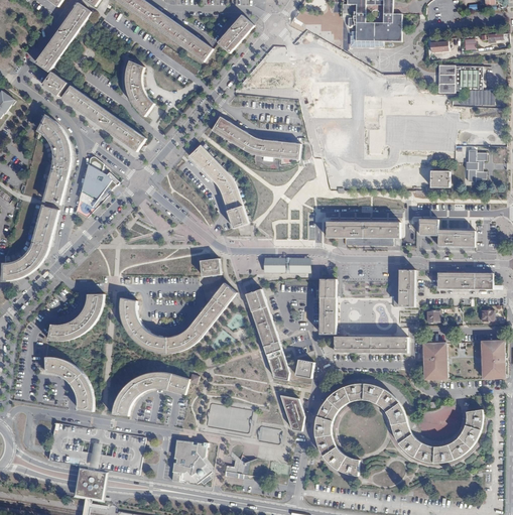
[(115,0),(203,61),(212,48),(143,0),(115,0)]
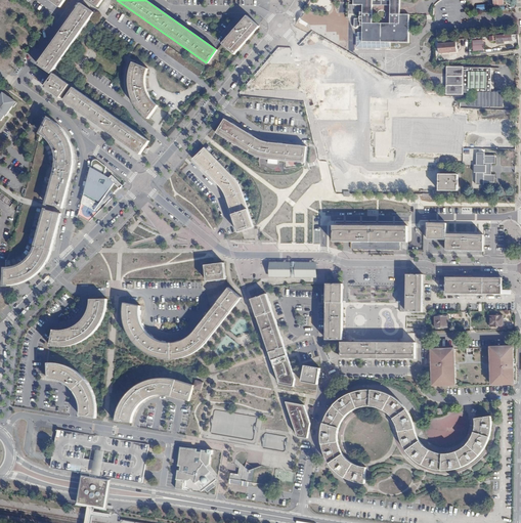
[(358,22),(357,26),(359,26),(359,37),(384,36),(384,41),(405,42),(406,13),(397,13),(396,0),(350,0),(351,4),(360,4),(360,11),(357,11),(357,15),(357,22),(358,22)]
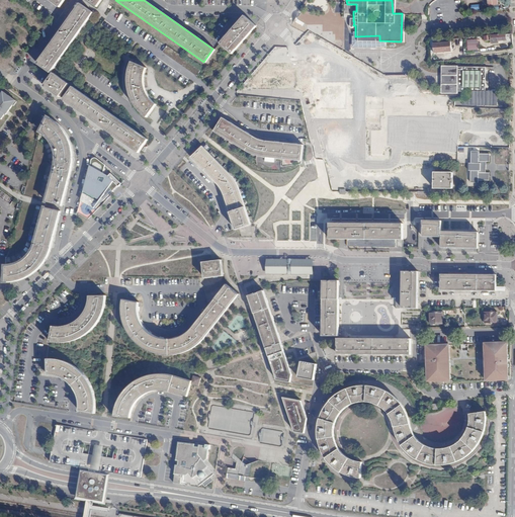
[(39,57),(35,63),(38,66),(34,71),(46,79),(41,85),(57,96),(66,83),(51,72),(50,73),(48,72),(90,11),(78,2),(57,32),(39,57)]
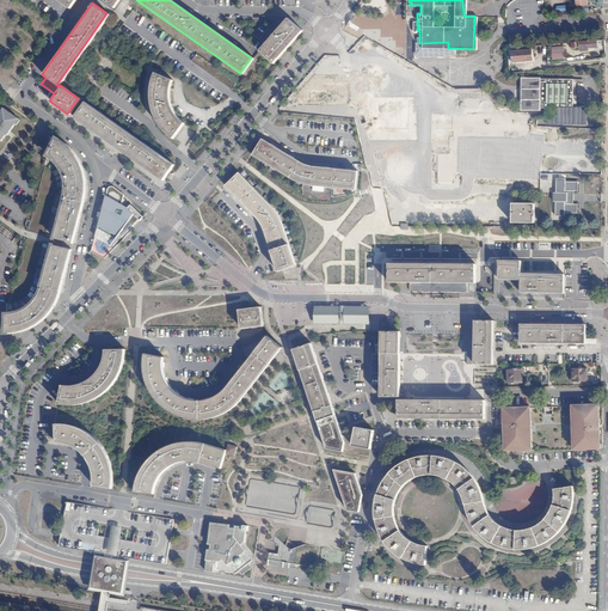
[(286,18),(257,50),(271,62),(299,30),(286,18)]
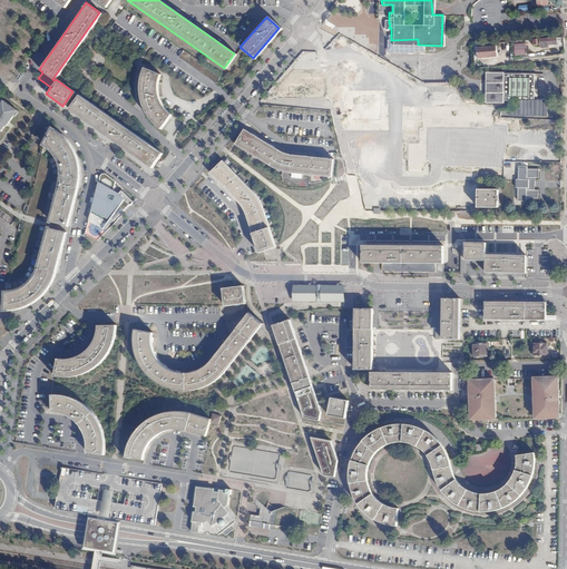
[(554,37),(537,38),(537,47),(544,46),(544,45),(554,43),(554,37)]
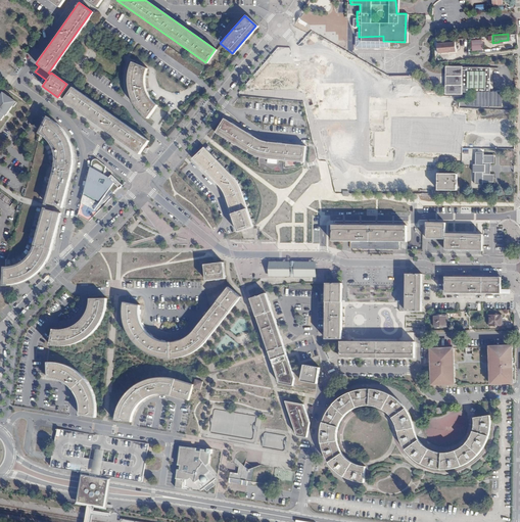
[(479,39),(469,39),(469,50),(480,49),(479,39)]
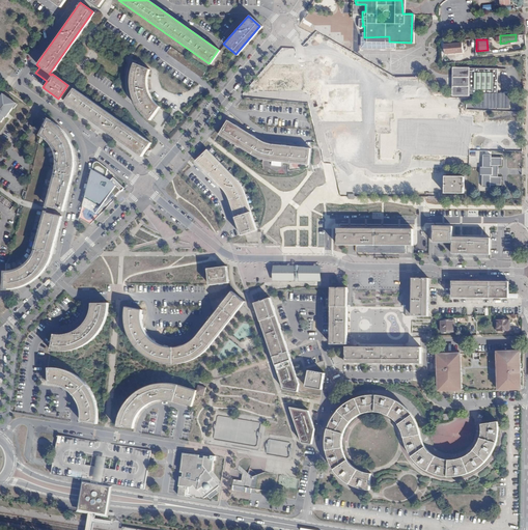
[(460,43),(442,44),(443,53),(461,52),(460,43)]
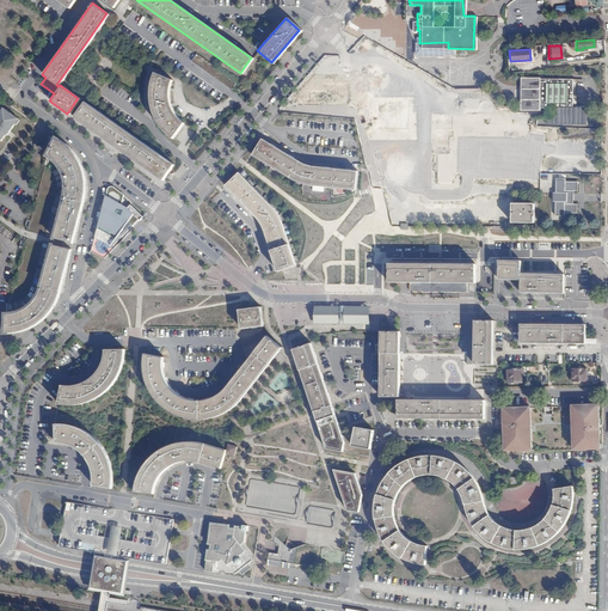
[(171,138),(182,122),(178,120),(174,116),(172,112),(170,108),(167,103),(167,98),(166,95),(167,89),(167,85),(170,79),(153,72),(151,78),(149,84),(148,91),(148,97),(148,101),(149,107),(152,111),(153,116),(157,122),(159,126),(163,130),(166,133),(171,138)]
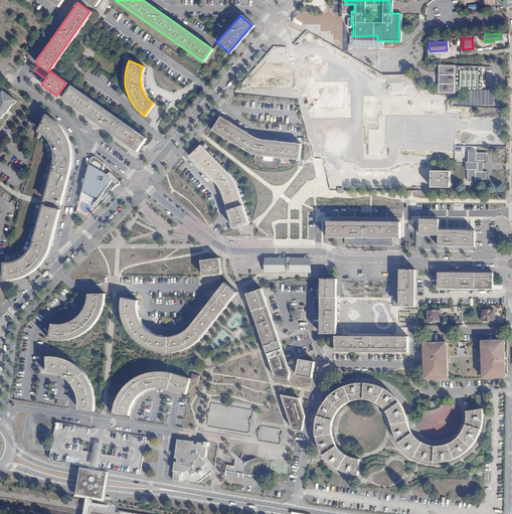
[(492,104),(492,91),(480,90),(480,65),(453,65),(453,64),(436,64),(436,92),(452,92),(452,90),(457,90),(457,104),(492,104)]
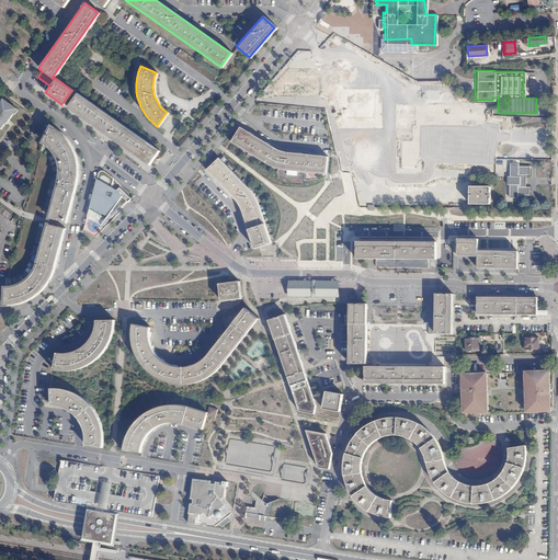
[(66,107),(147,164),(149,162),(157,150),(76,93),(66,107)]
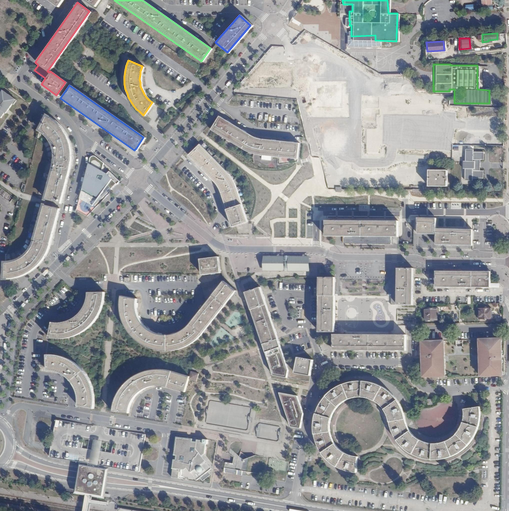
[(13,99),(0,90),(0,114),(2,112),(3,112),(13,99)]
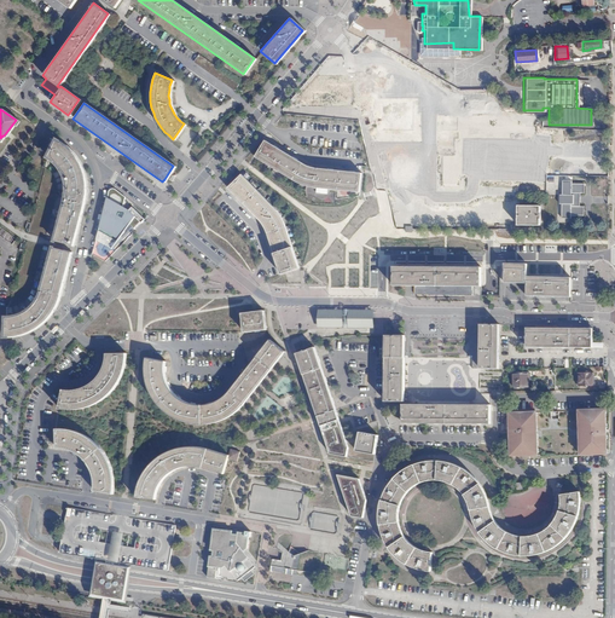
[(54,139),(46,155),(50,159),(54,162),(59,167),(62,172),(63,177),(64,183),(65,188),(64,194),(64,197),(53,240),(71,244),(81,207),(83,198),(85,190),(83,184),(83,178),(82,173),(79,165),(76,160),(71,154),(65,146),(61,143),(54,139)]
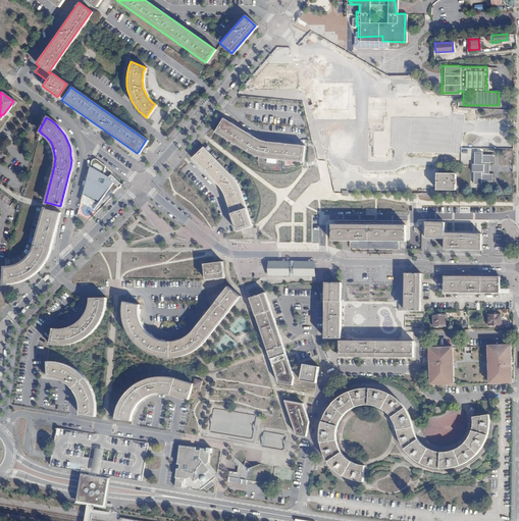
[(261,157),(301,161),(303,145),(283,143),(266,142),(261,141),(256,139),(251,136),(221,117),(213,132),(243,149),(250,153),(255,155),(261,157)]
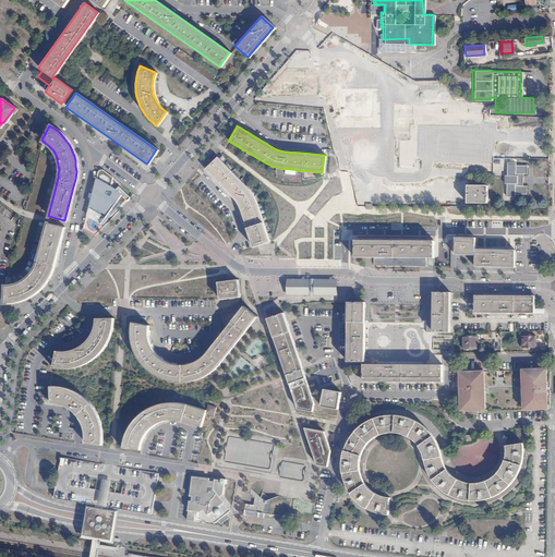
[(267,241),(267,239),(262,225),(256,209),(255,204),(252,197),(250,193),(246,189),(216,156),(219,153),(214,146),(207,153),(213,159),(203,168),(220,186),(232,197),(234,202),(237,205),(239,210),(251,246),(267,241)]
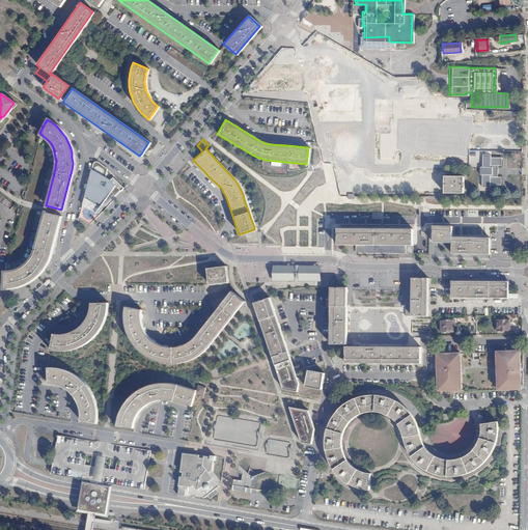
[(488,187),(488,184),(498,185),(498,176),(495,176),(495,165),(499,165),(499,157),(488,157),(488,155),(480,155),(480,166),(478,166),(477,174),(479,174),(479,186),(488,187)]
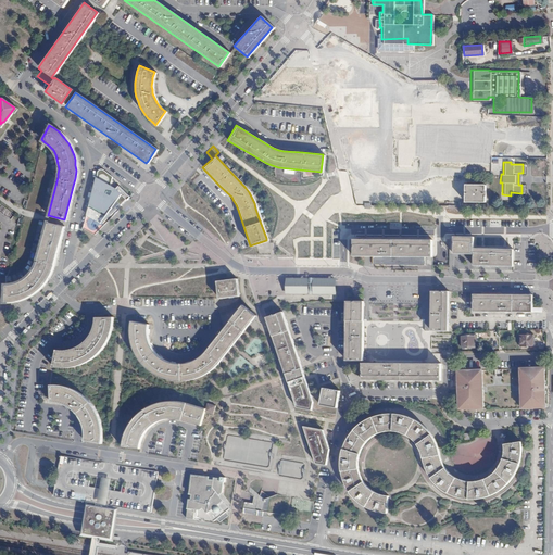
[(77,226),(89,234),(126,196),(114,185),(112,187),(108,184),(109,175),(99,167),(98,167),(97,167),(96,167),(95,168),(93,168),(93,169),(92,169),(92,171),(91,180),(90,180),(88,186),(77,226)]
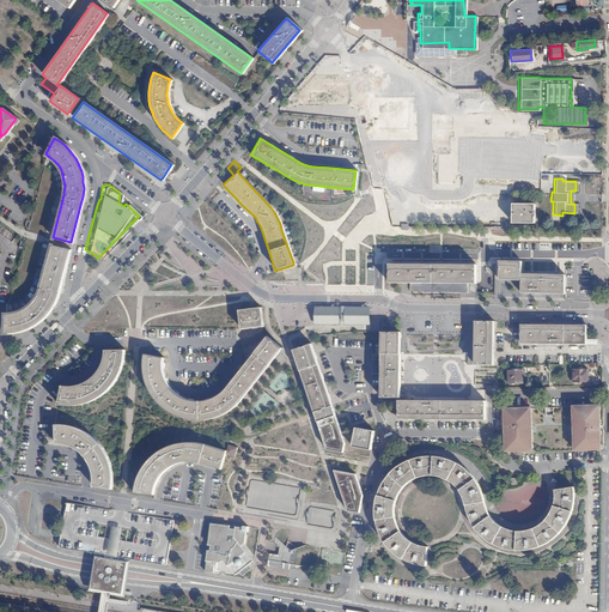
[(533,204),(510,203),(510,222),(531,222),(533,204)]
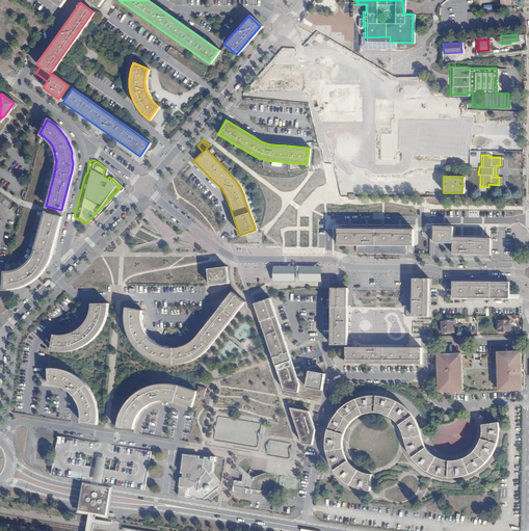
[(0,203),(7,209),(10,204),(0,195),(0,203)]
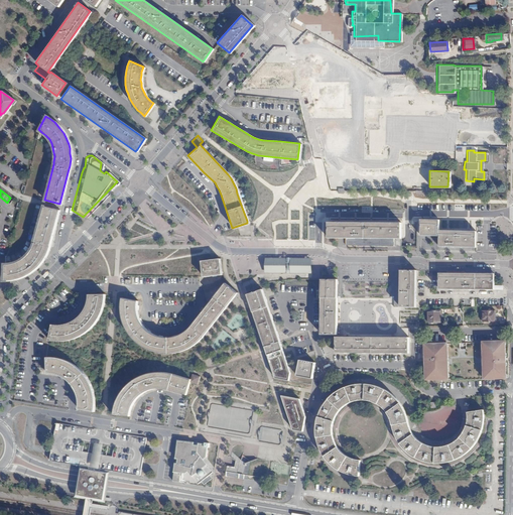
[(8,263),(3,264),(3,279),(11,279),(16,278),(21,276),(27,273),(33,268),(37,265),(41,260),(44,255),(46,252),(47,247),(57,210),(42,206),(36,230),(32,243),(30,247),(27,252),(25,255),(20,259),(16,261),(12,262),(8,263)]
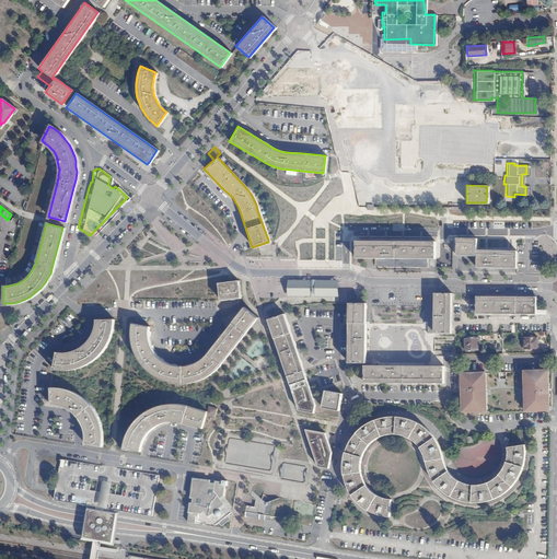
[(514,267),(514,251),(474,249),(474,237),(454,237),(454,242),(454,255),(475,255),(474,266),(514,267)]
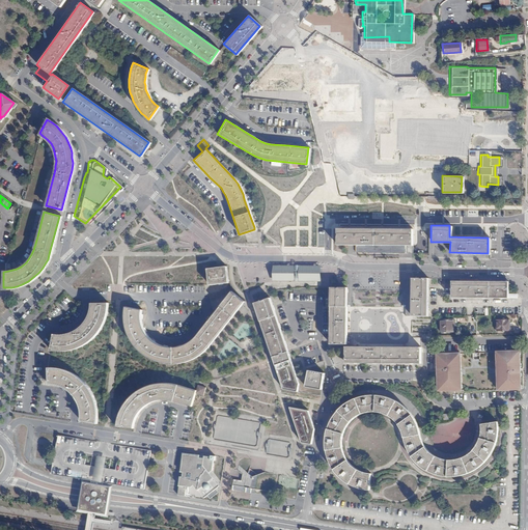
[(335,244),(345,244),(354,244),(353,252),(403,252),(403,245),(411,245),(411,228),(335,228),(335,241),(335,244)]
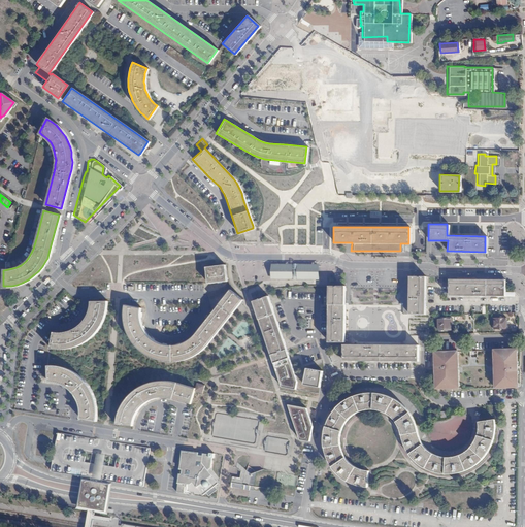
[(223,264),(222,264),(204,266),(206,283),(225,280),(223,264)]
